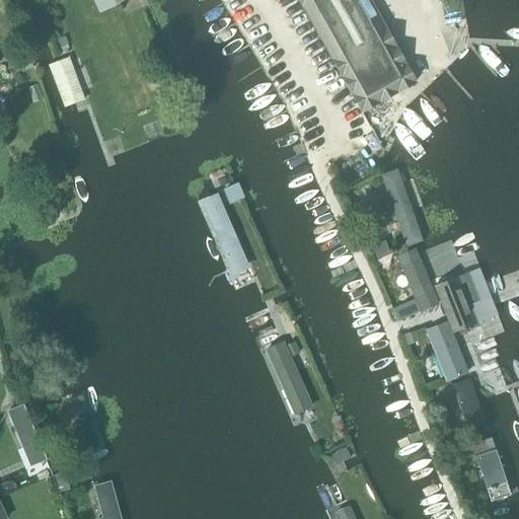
[(297,0),(361,114),(367,110),(417,83),(370,0),(297,0)]
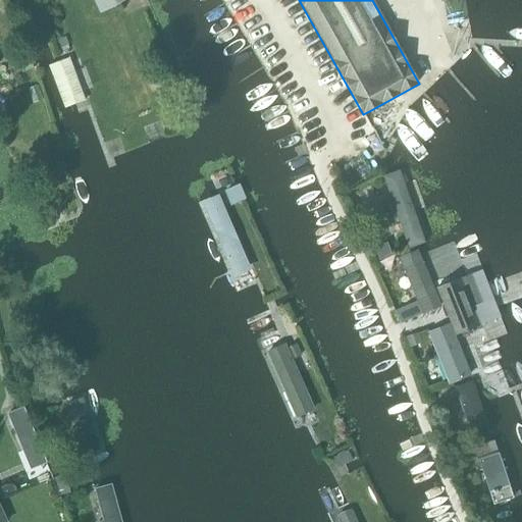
[(400,170),(383,176),(408,250),(425,244),(400,170)]
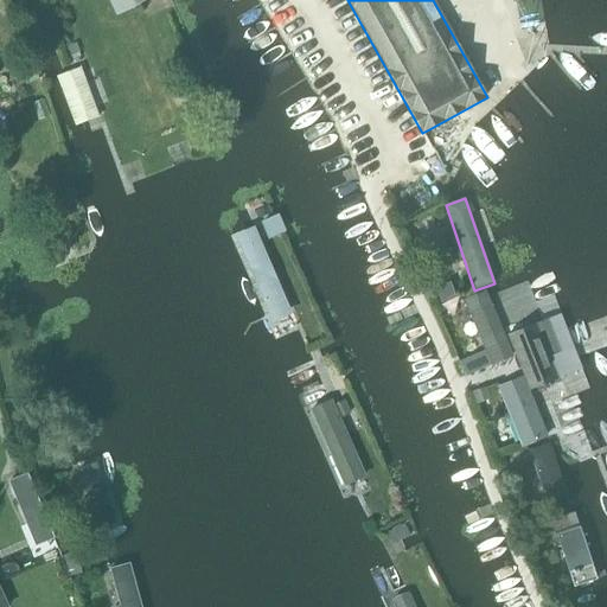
[(261,242),(238,251),(268,320),(291,312),(261,242)]
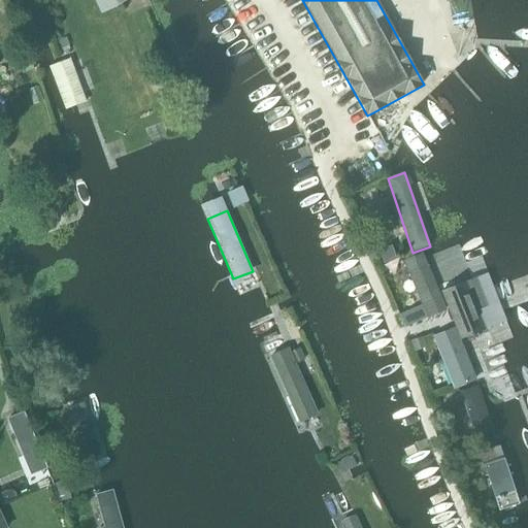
[(396,258),(392,249),(377,255),(382,264),(396,258)]
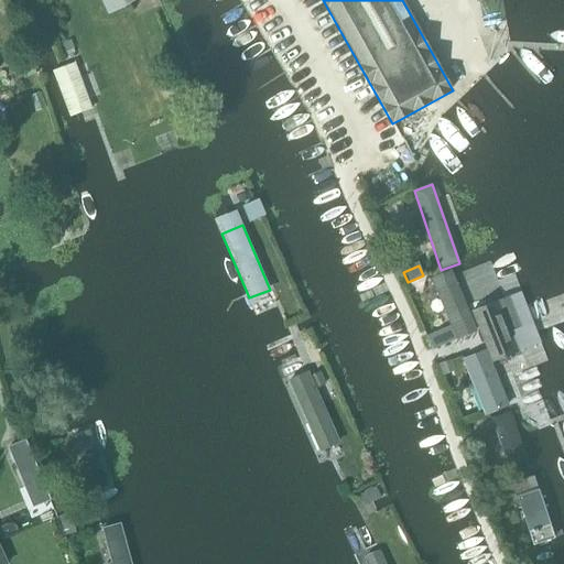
[(456,340),(478,332),(452,270),(431,280),(456,340)]
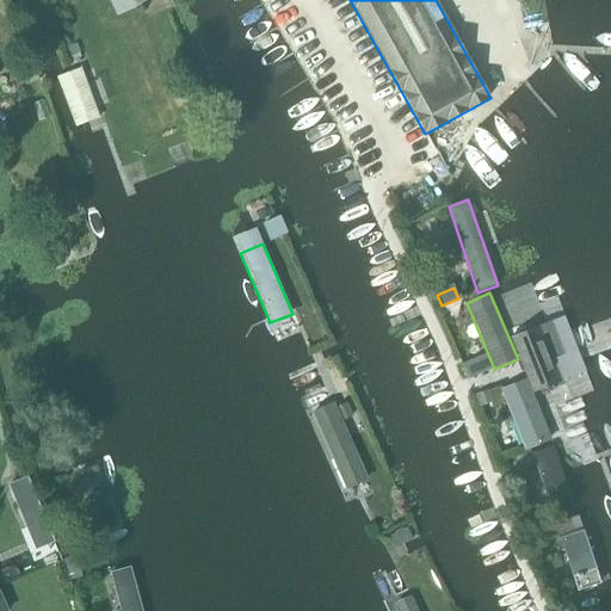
[(511,337),(532,393),(565,381),(556,358),(565,355),(551,321),(511,337)]
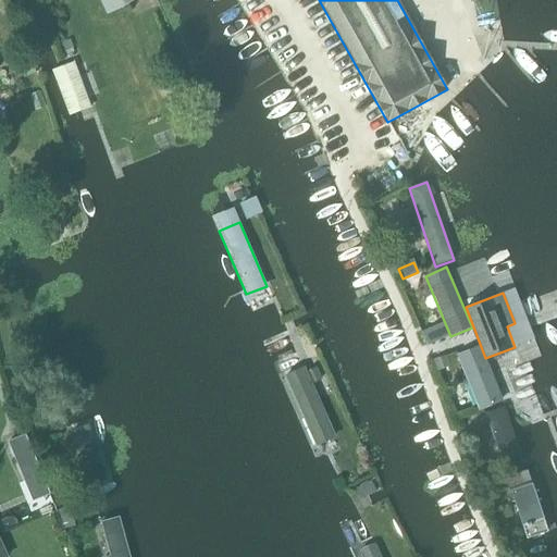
[(443,337),(440,327),(426,333),(430,342),(443,337)]
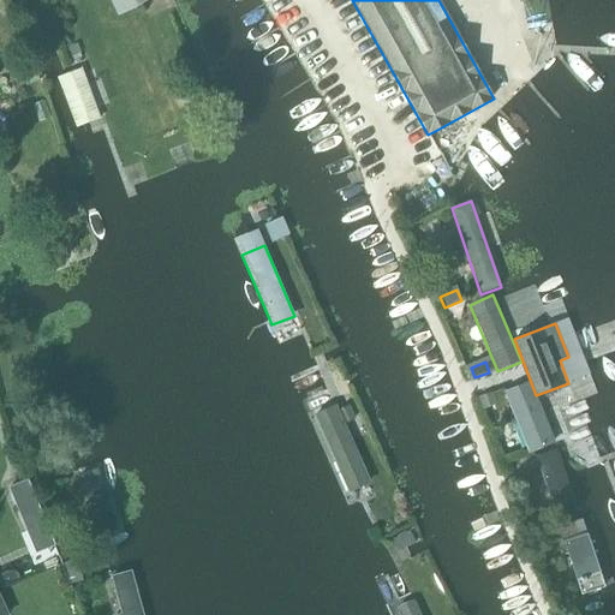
[(505,392),(530,454),(555,442),(530,381),(505,392)]
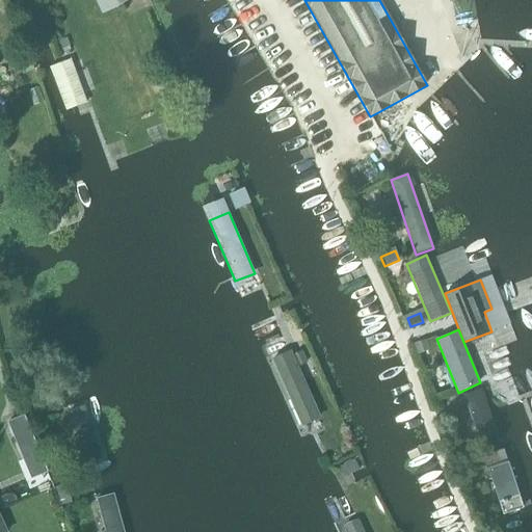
[(418,354),(430,349),(426,340),(415,344),(418,354)]
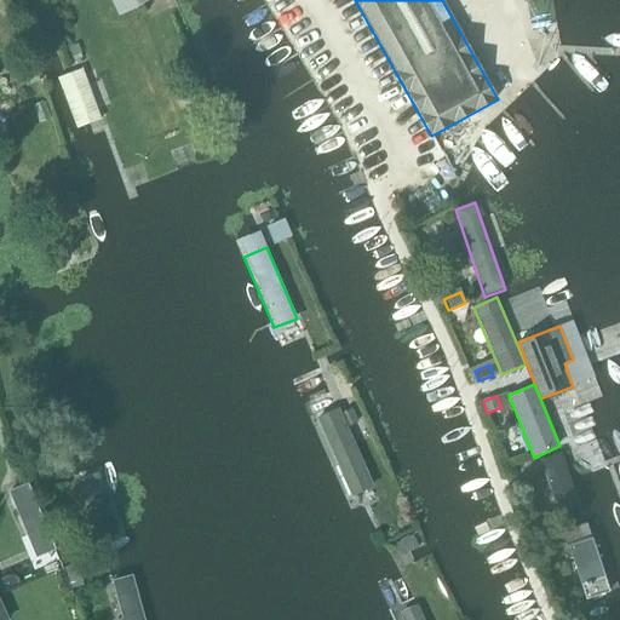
[(371,483),(339,413),(314,425),(345,494),(371,483)]
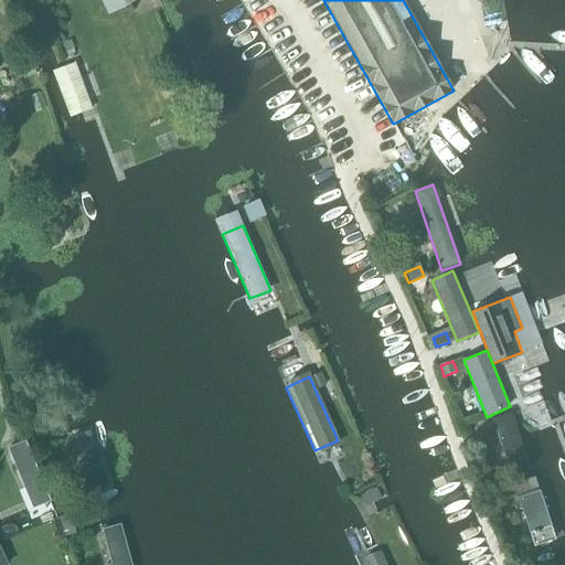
[(511,412),(492,418),(511,475),(531,468),(511,412)]
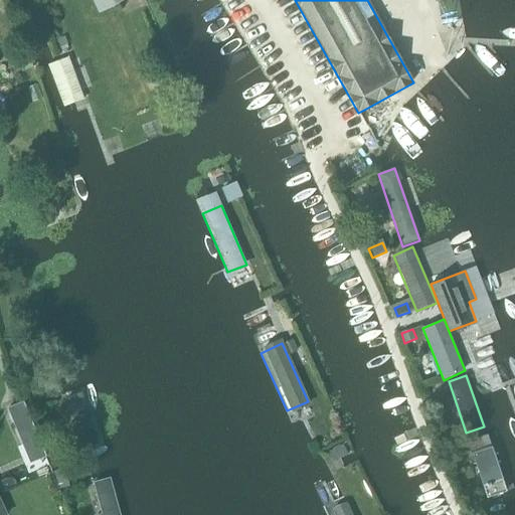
[(73,389),(54,395),(72,449),(92,442),(73,389)]
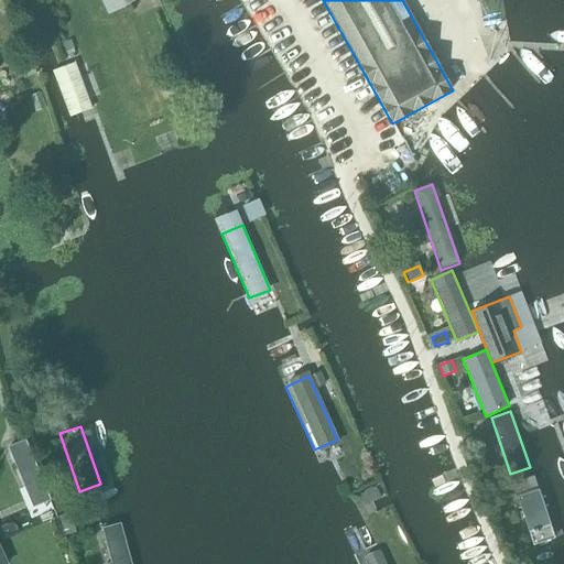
[(534,476),(513,483),(533,545),(554,541),(534,476)]
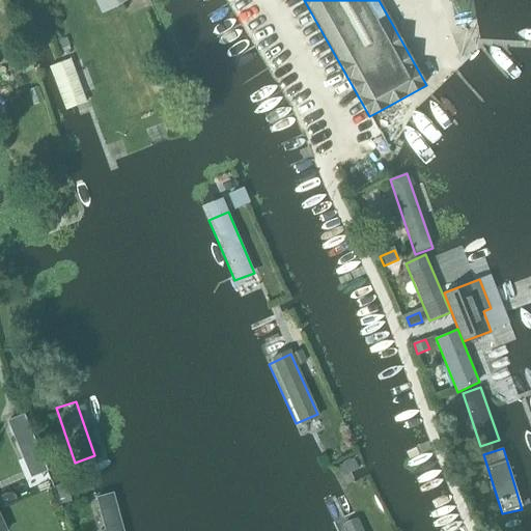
[(124,530),(116,502),(98,507),(104,530),(124,530)]
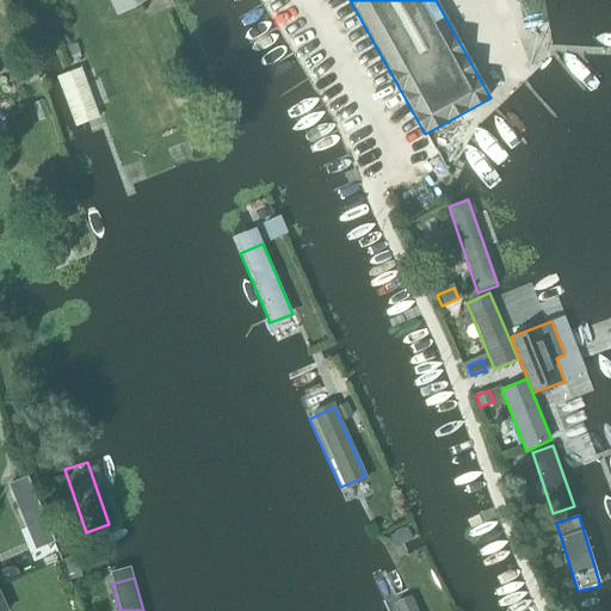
[(418,610),(407,590),(383,602),(388,610),(418,610)]
